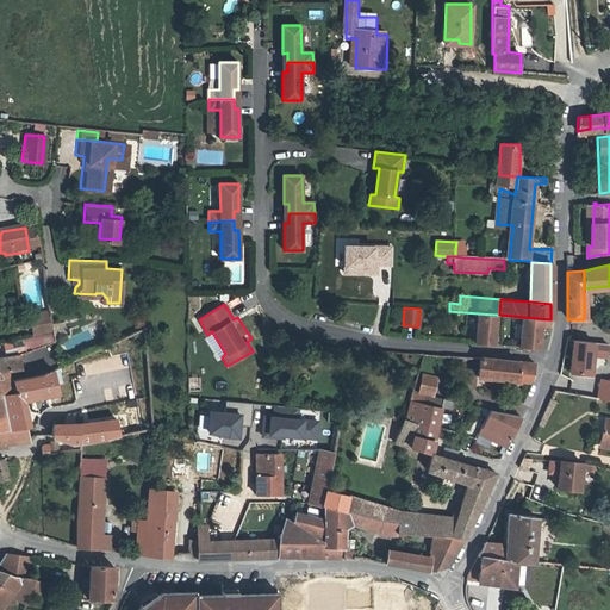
[(496,315),(478,313),(475,343),(493,344),(496,315)]
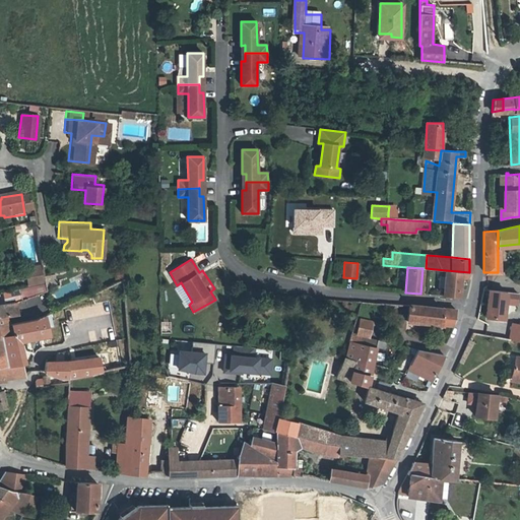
[(44,279),(43,268),(25,271),(28,288),(45,286),(44,279)]
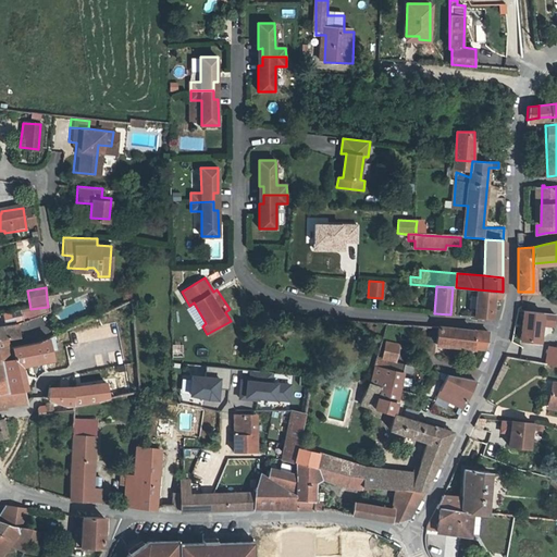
[(503,292),(478,289),(475,317),(492,318),(494,298),(502,298),(503,292)]
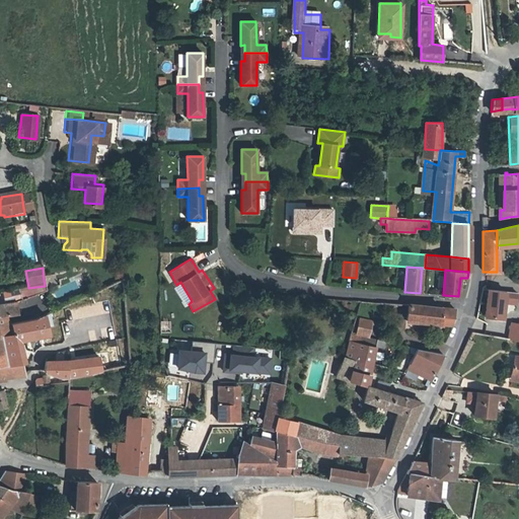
[(56,295),(53,278),(44,279),(45,286),(47,293),(47,296),(56,295)]
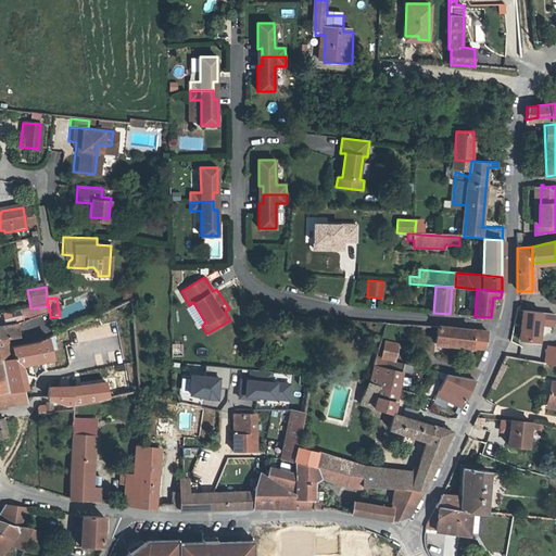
[(30,308),(21,311),(23,321),(50,314),(48,306),(30,308)]
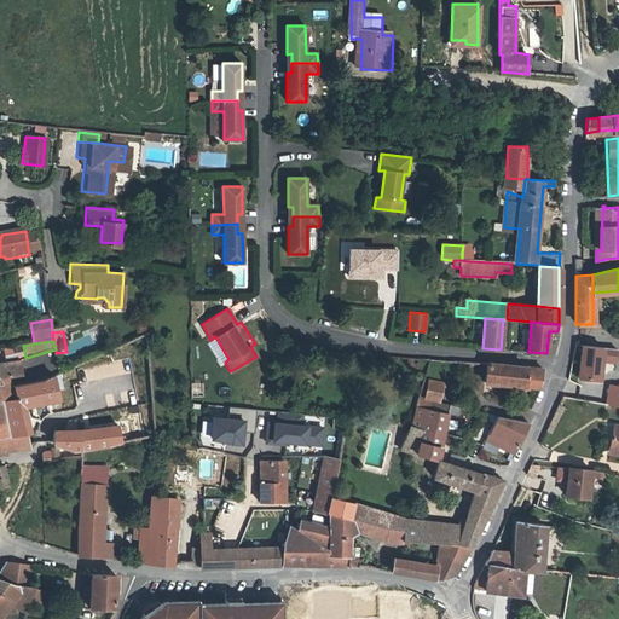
[(23,346),(3,350),(5,362),(17,360),(25,358),(23,346)]
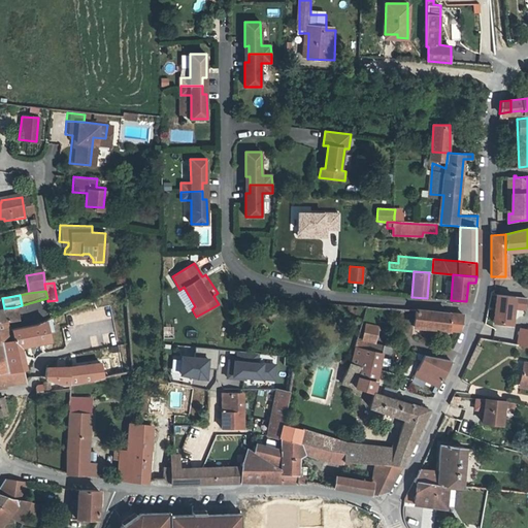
[(24,317),(48,307),(47,301),(47,298),(22,305),(14,307),(18,320),(24,317)]
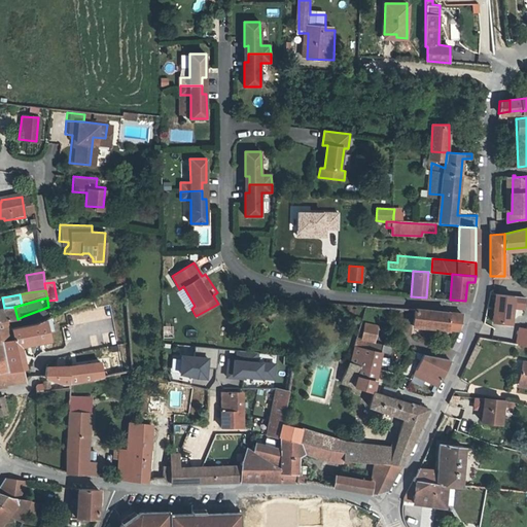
[(0,321),(18,319),(14,307),(4,308),(0,308),(0,321)]
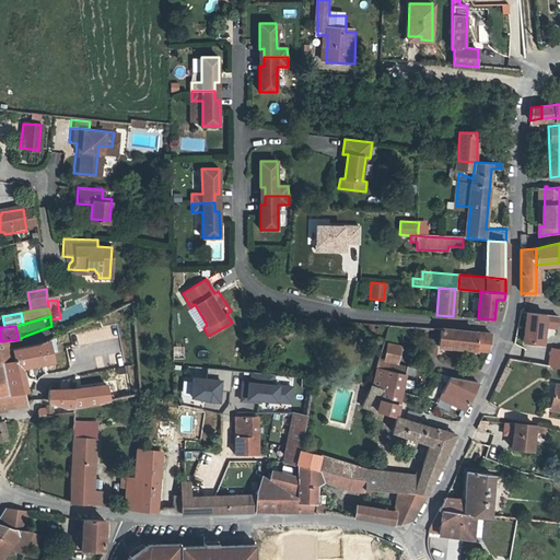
[(446,329),(445,346),(489,351),(489,347),(479,346),(481,334),(446,329)]
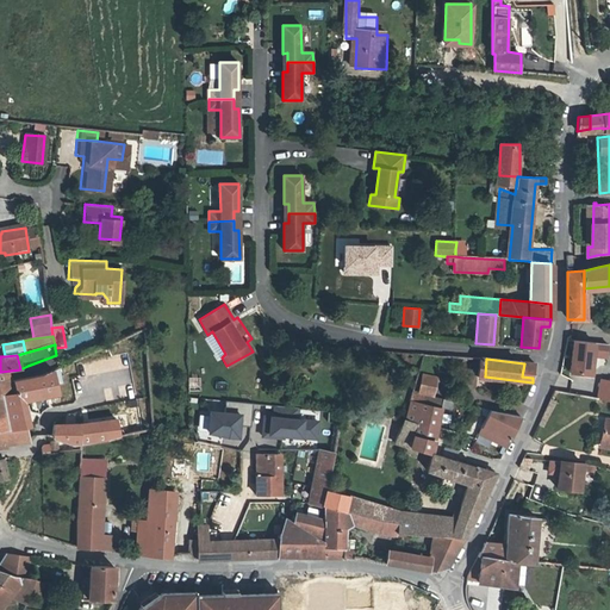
[(533,378),(536,365),(524,363),(522,377),(533,378)]
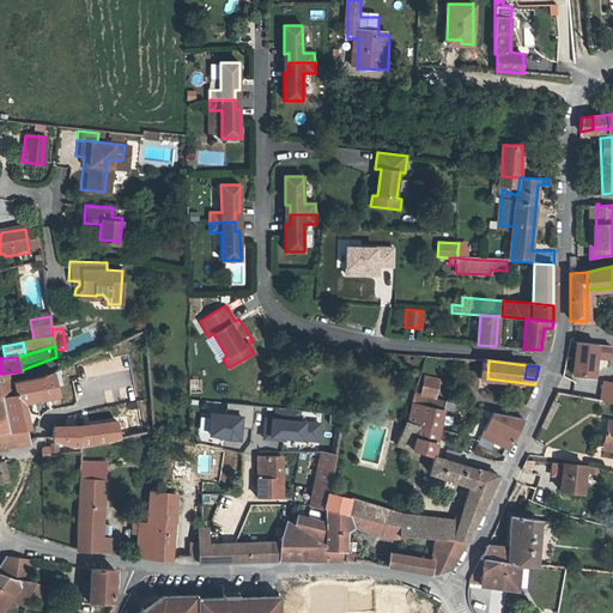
[(41,378),(28,368),(20,371),(0,374),(0,384),(12,383),(41,378)]
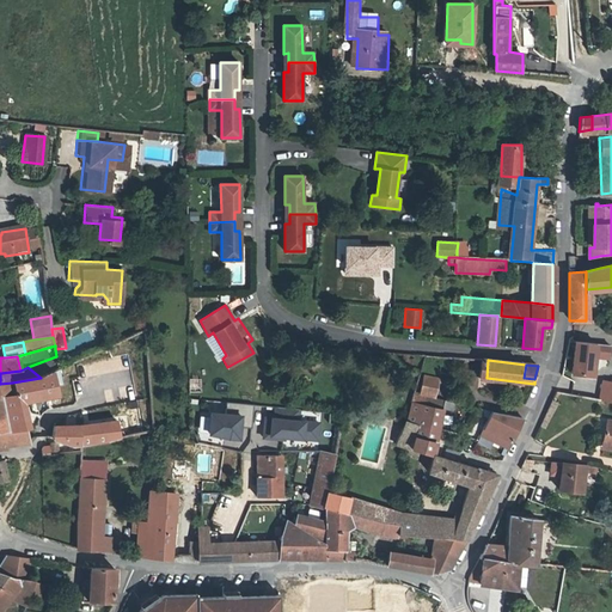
[(41,378),(12,383),(16,395),(0,397),(8,430),(24,428),(18,403),(57,396),(53,372),(41,378)]
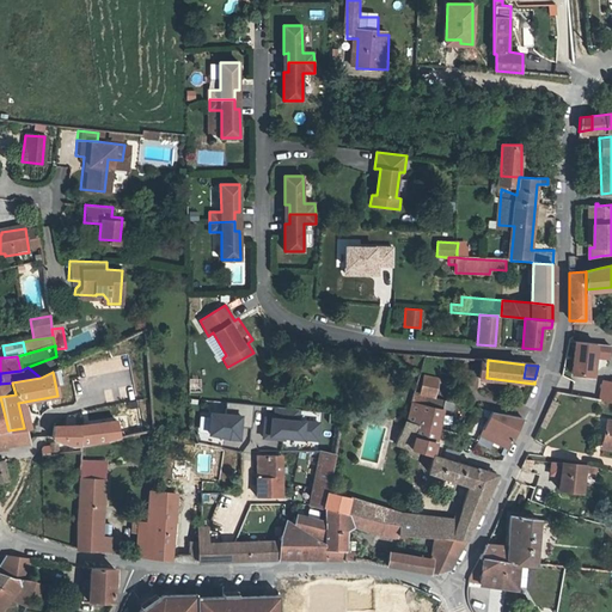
[(599,401),(604,377),(579,372),(577,381),(575,396),(599,401)]
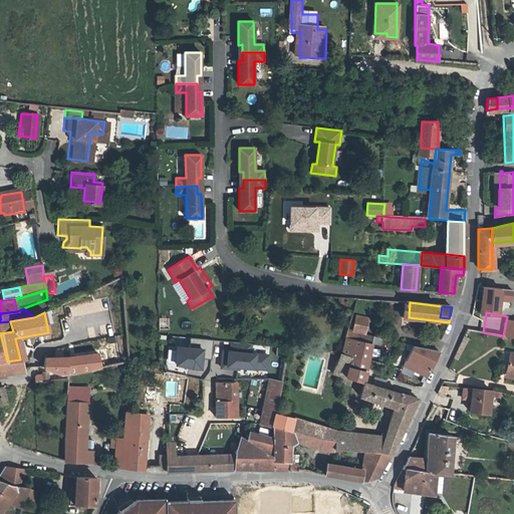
[(365,317),(353,316),(352,331),(364,333),(365,317)]
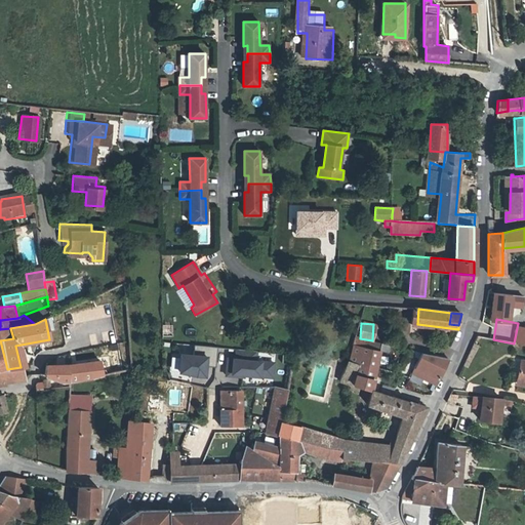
[(524,324),(518,323),(514,344),(524,345),(524,324)]
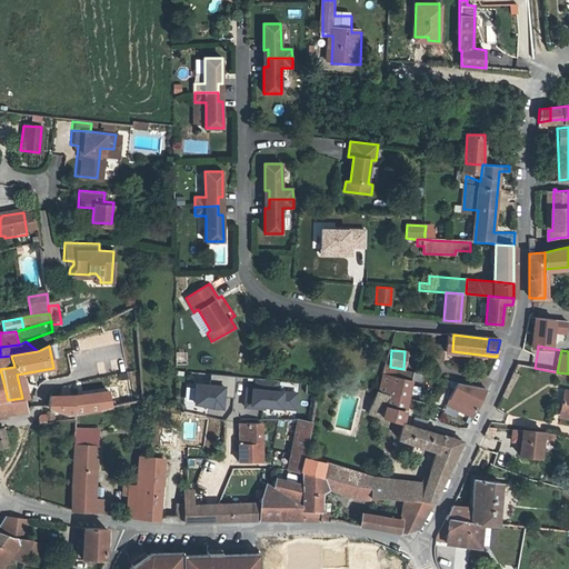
[(535,368),(537,355),(519,351),(517,365),(535,368)]
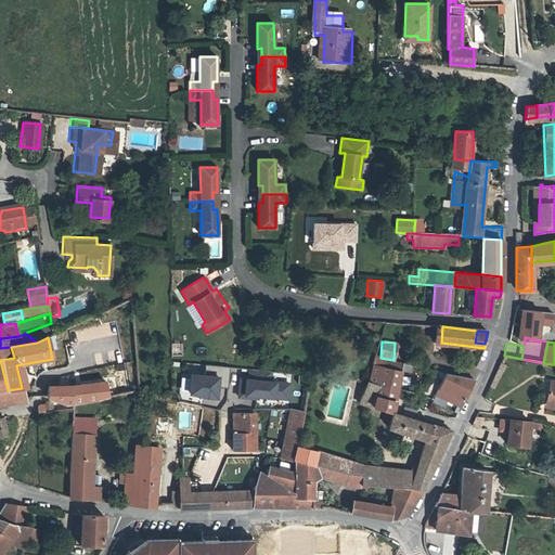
[(0,348),(0,394),(9,392),(8,390),(0,360),(14,358),(11,347),(0,348)]
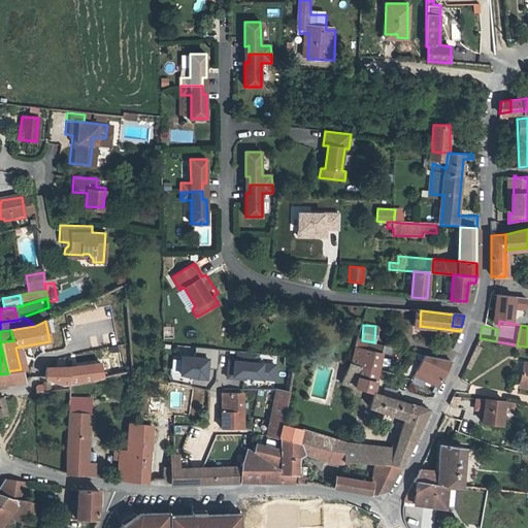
[(107,337),(71,341),(73,365),(100,363),(109,362),(107,337)]
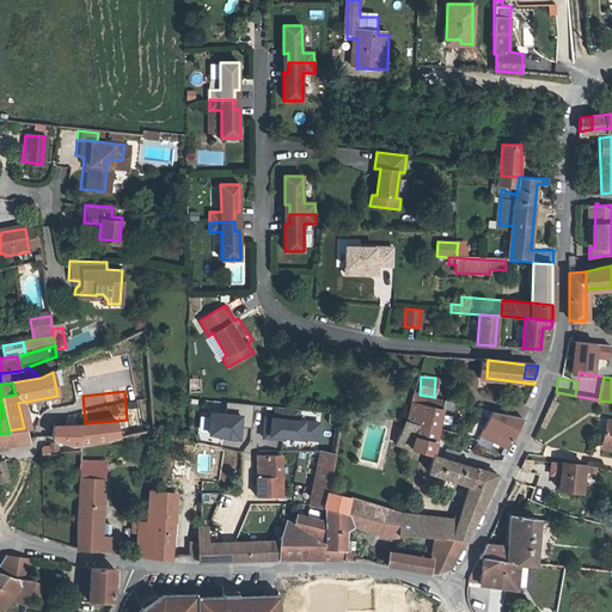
[(538,427),(543,429),(555,403),(551,401),(538,427)]
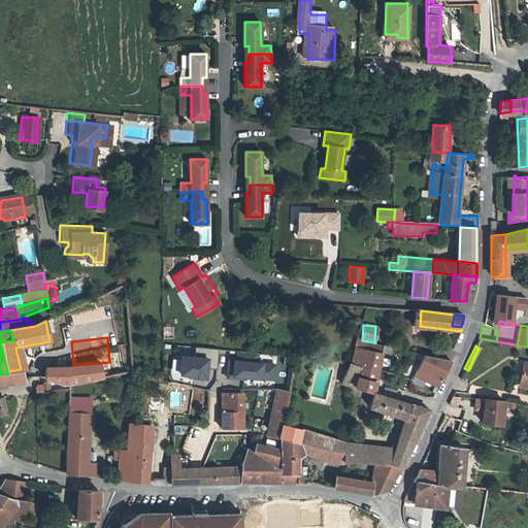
[(208,368),(217,369),(218,350),(196,348),(195,357),(179,356),(178,365),(171,364),(170,378),(207,382),(208,368)]
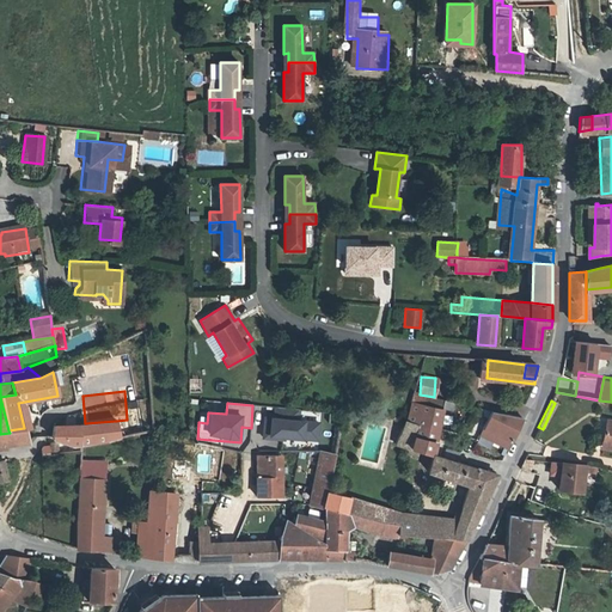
[(411,448),(432,454),(441,409),(411,404),(407,422),(417,426),(411,448)]
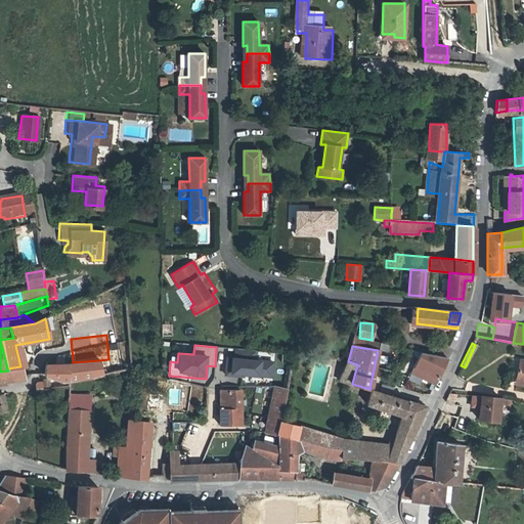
[(418,351),(409,380),(437,388),(446,359),(418,351)]
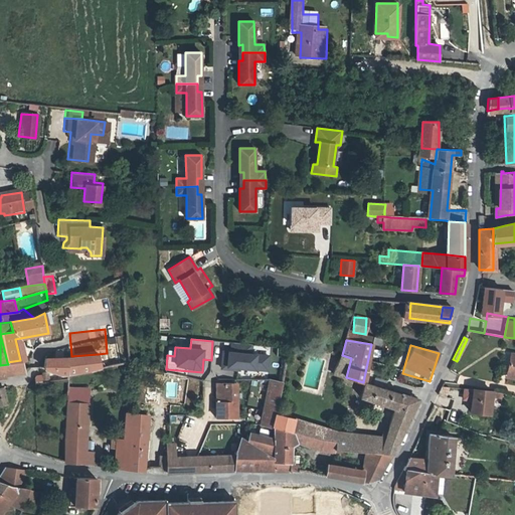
[(221,346),(221,370),(269,372),(270,348),(221,346)]
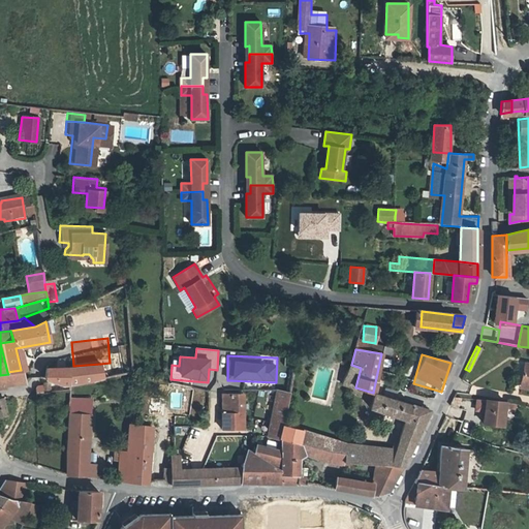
[(100,364),(47,369),(45,377),(63,384),(69,383),(90,379),(90,380),(102,377),(100,364)]
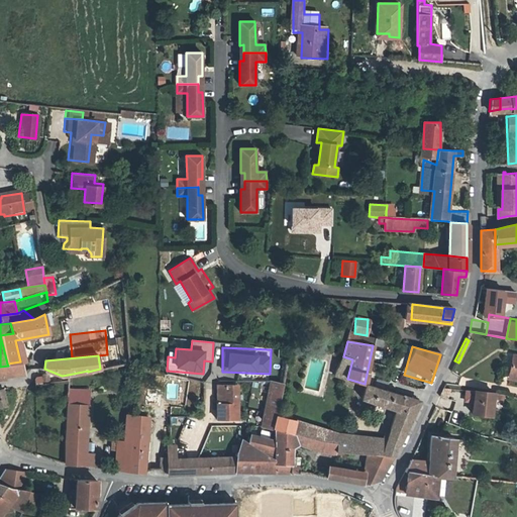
[(336,375),(347,379),(352,359),(343,356),(341,355),(336,375)]
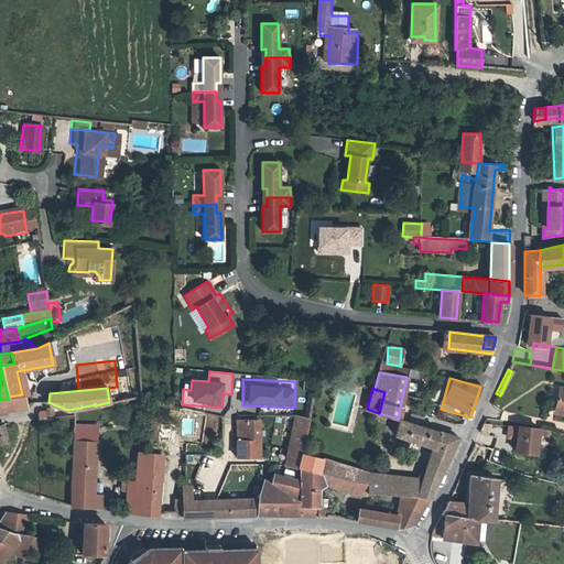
[(22,394),(8,397),(9,399),(12,399),(14,409),(25,408),(22,394)]
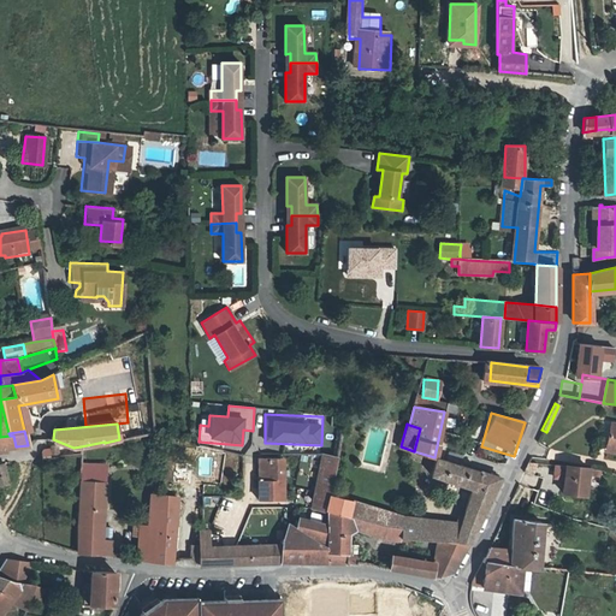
[(10,436),(0,437),(0,449),(16,446),(13,436),(10,436)]
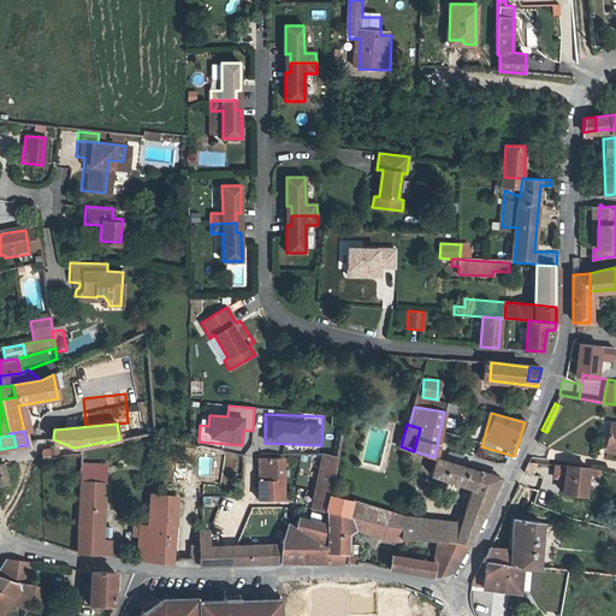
[(467,456),(451,451),(448,462),(465,467),(467,456)]
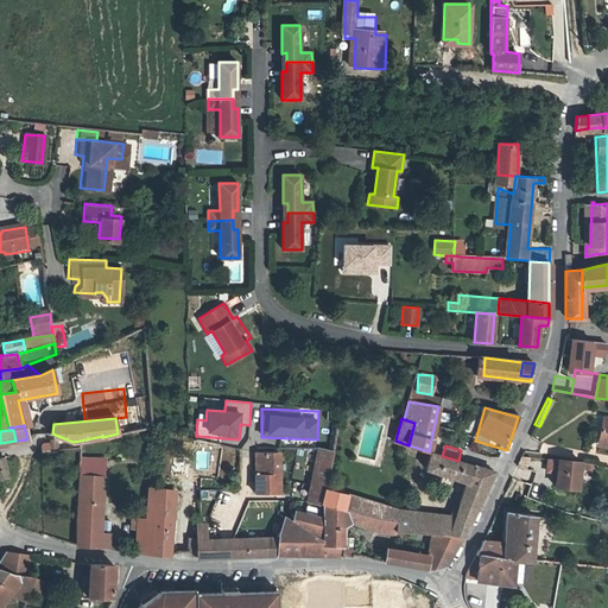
[(315,450),(308,502),(321,506),(325,488),(330,454),(315,450)]
